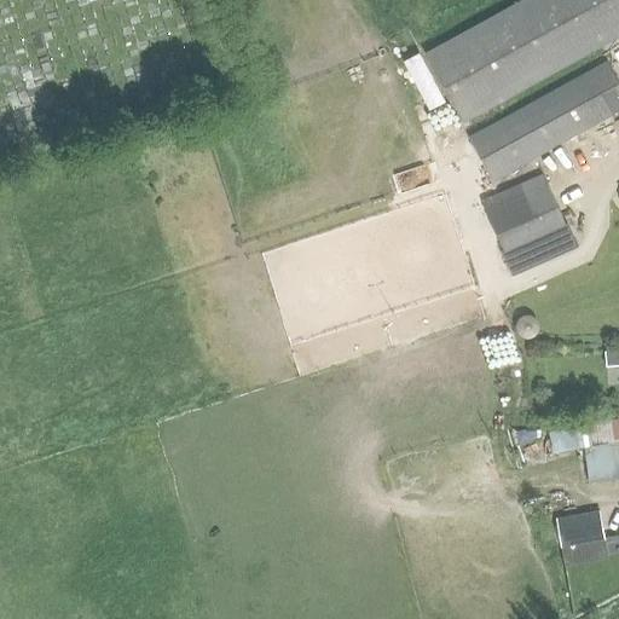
[(618,0),(525,0),(426,55),(463,123),(618,36),(618,0)]
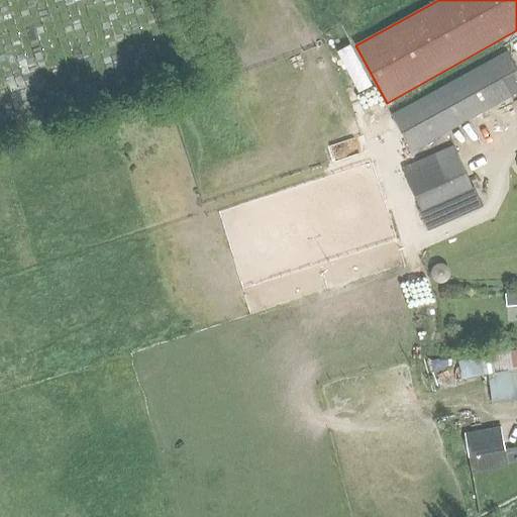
[(392,116),(411,151),(516,93),(516,70),(507,53),(392,116)]
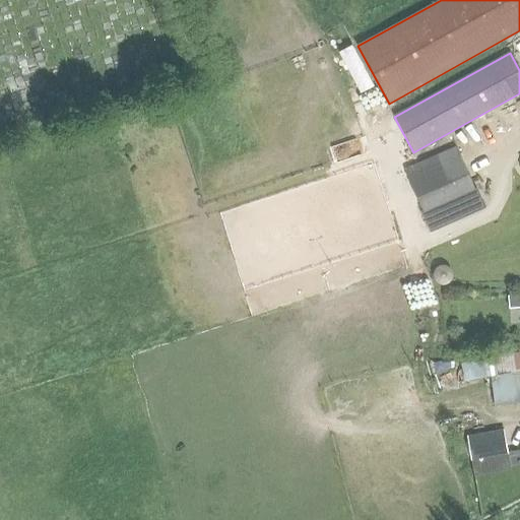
[(403,170),(430,225),(480,203),(456,146),(403,170)]
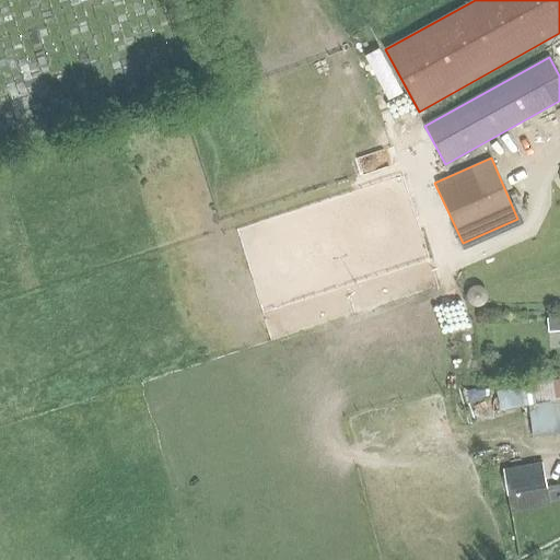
[(486,296),(485,292),(481,290),(476,288),(471,289),(468,292),(467,298),(468,301),(470,304),(476,306),(482,304),(485,301),(486,296)]
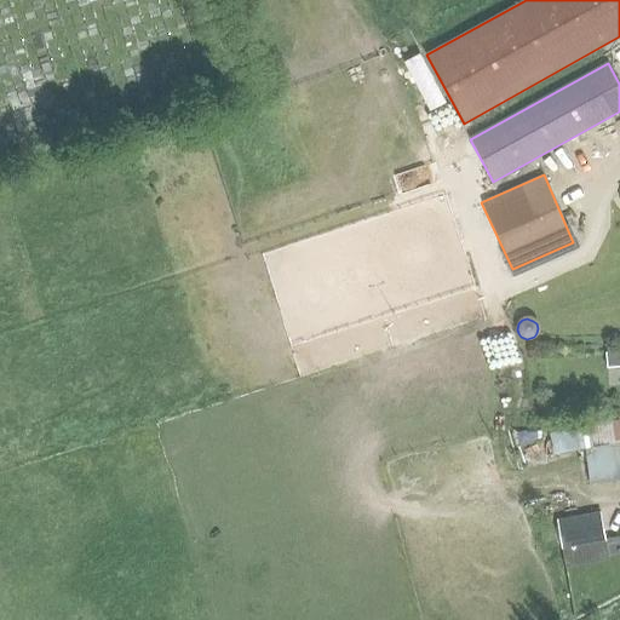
[(607,368),(619,367),(619,351),(606,354),(607,368)]
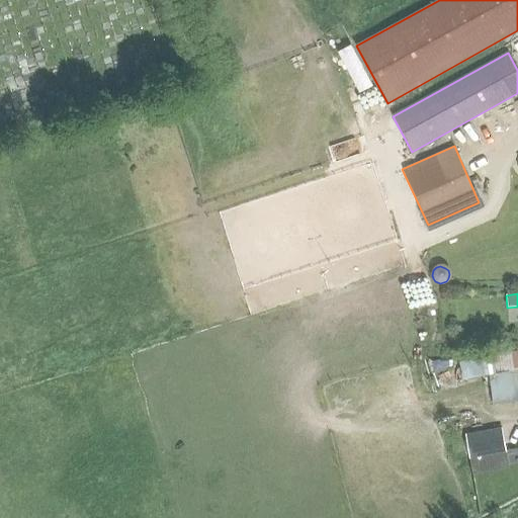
[(517,369),(489,374),(493,405),(517,402),(517,369)]
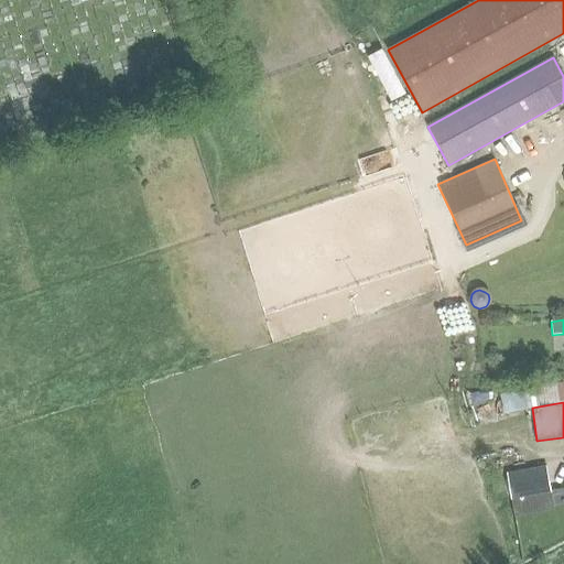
[(551,496),(545,466),(507,473),(511,502),(551,496)]
